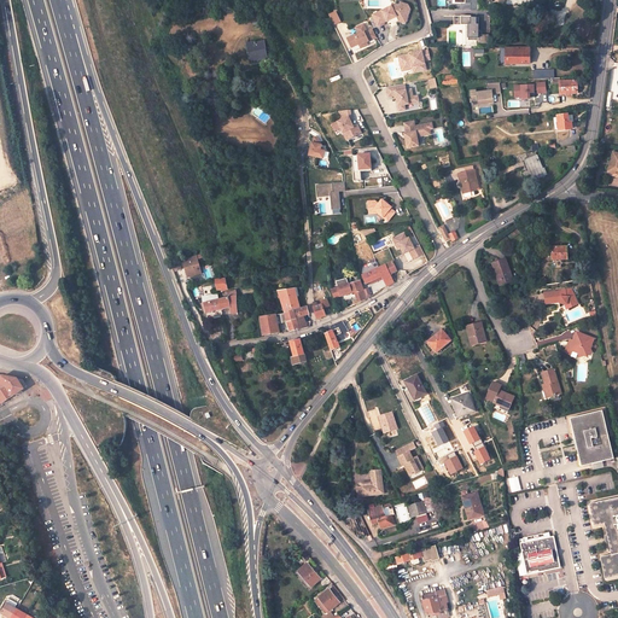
[(455,0),(455,4),(461,4),(461,11),(479,11),(478,0),(455,0)]
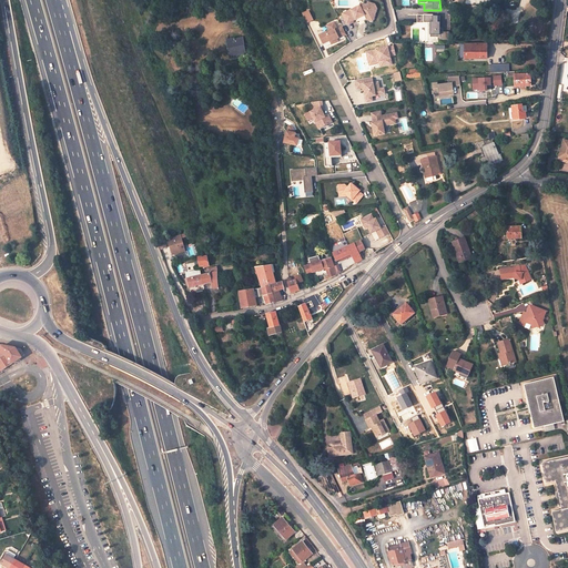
[(357,24),(365,20),(367,16),(372,18),(375,10),(367,7),(362,3),(361,7),(352,10),(343,14),(347,23),(355,20),(357,24)]
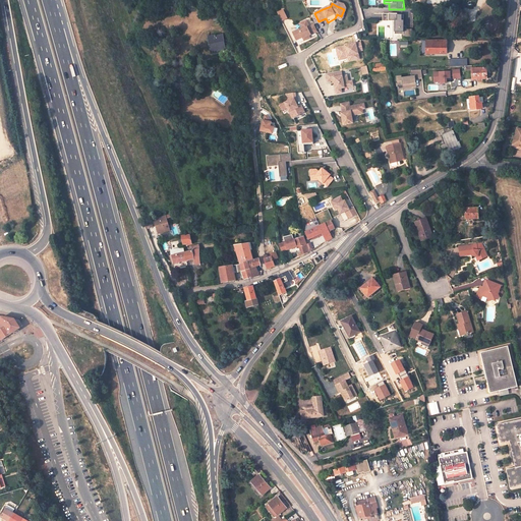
[(337,14),(335,18),(341,20),(347,7),(338,3),(337,6),(344,9),(341,16),(337,14)]
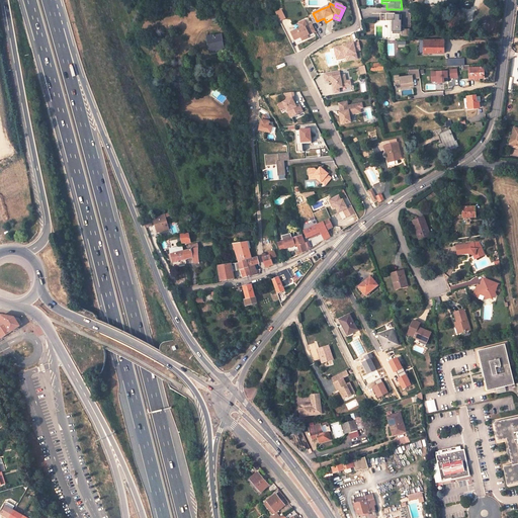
[(280,21),(287,18),(283,9),(276,12),(280,21)]
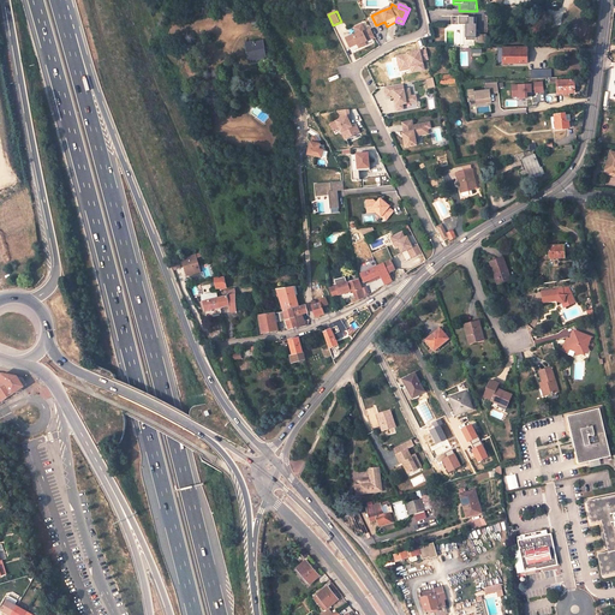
[(487,45),(487,36),(477,36),(477,25),(475,25),(475,19),(469,18),(469,17),(452,17),(452,25),(460,27),(466,27),(466,48),(473,47),(476,47),(476,45),(487,45)]
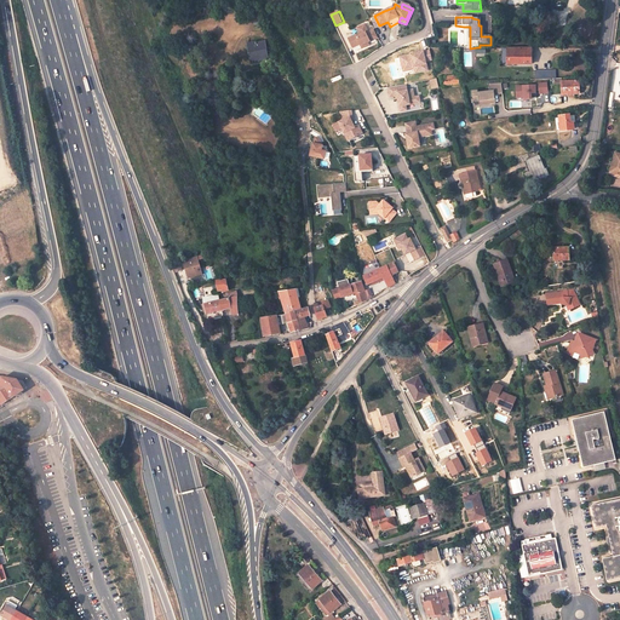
[(356,35),(349,39),(354,47),(361,45),(362,49),(367,46),(366,44),(368,42),(378,38),(374,29),(368,32),(365,24),(357,28),(361,35),(357,36),(356,35)]
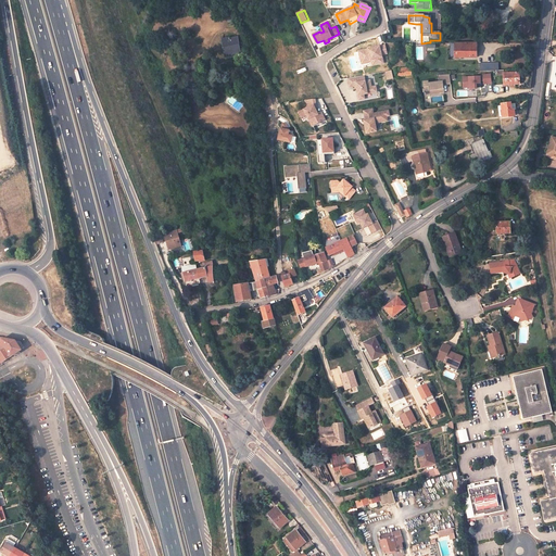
[(230,41),(225,41),(227,55),(232,55),(232,54),(239,53),(237,38),(230,39),(230,41)]
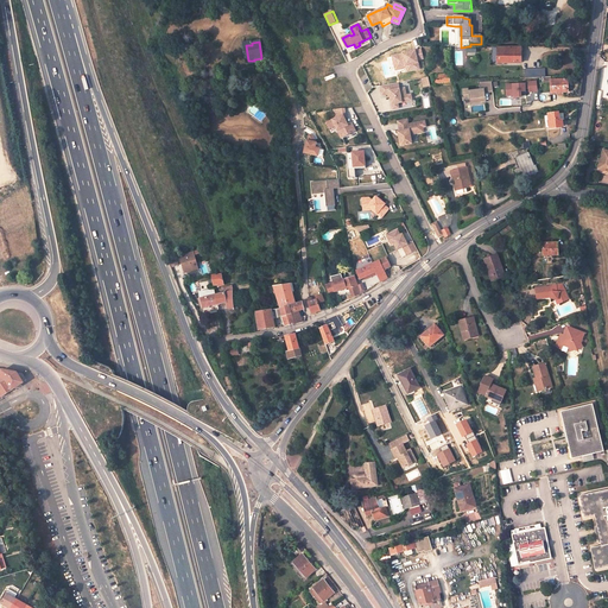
[(521,62),(523,46),(499,46),(499,61),(521,62)]
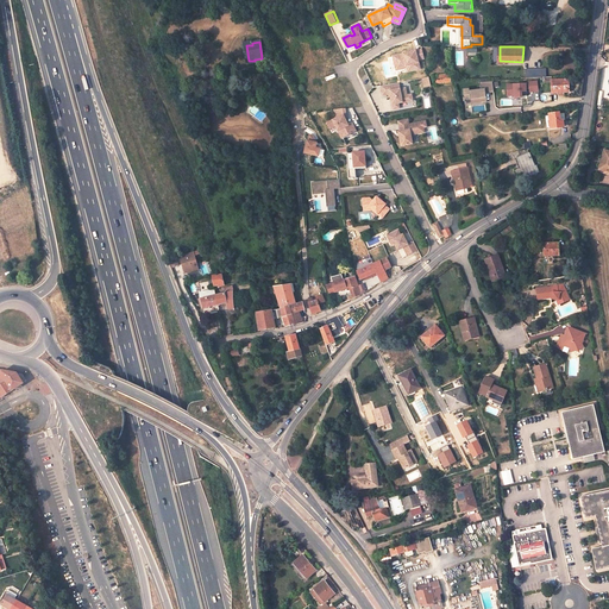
[(407,68),(408,73),(422,69),(420,61),(426,60),(422,48),(393,56),(397,71),(407,68)]
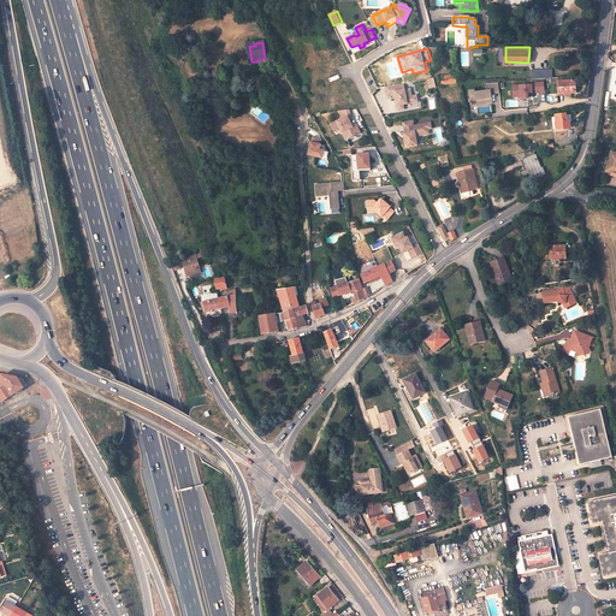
[(533,71),(533,80),(538,80),(546,80),(546,70),(533,71)]
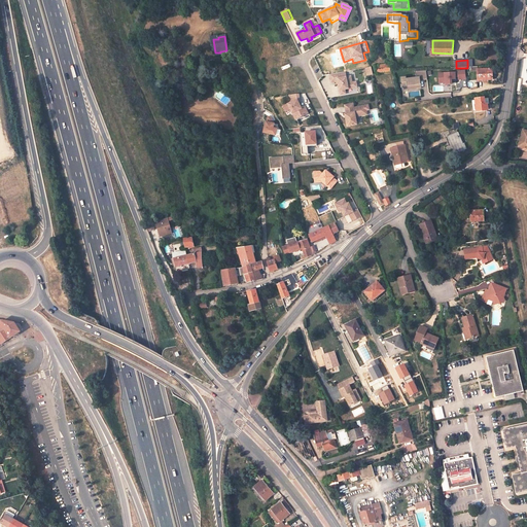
[(478,71),(479,82),(493,82),(493,71),(482,71),(482,67),(475,68),(473,71),(478,71)]
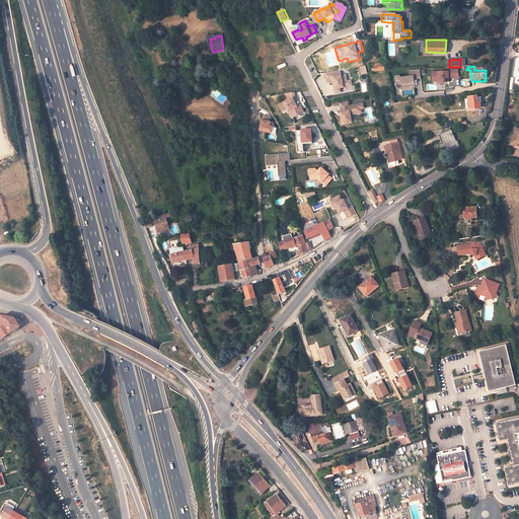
[(415,77),(415,79),(422,78),(420,69),(410,69),(411,75),(414,75),(415,77)]
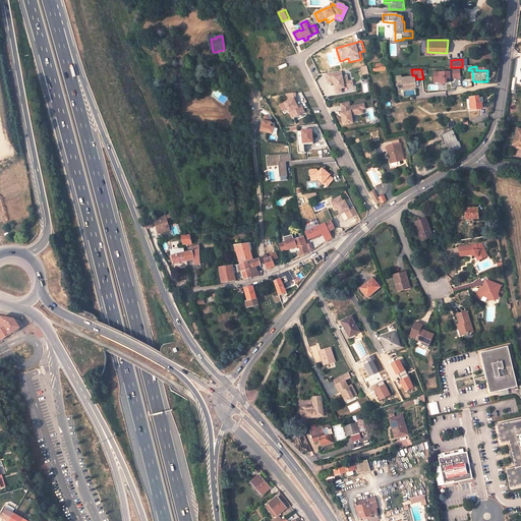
[(453,71),(454,72),(435,73),(436,82),(441,82),(441,84),(448,83),(452,83),(452,78),(451,78),(451,76),(454,76),(455,79),(462,78),(461,70),(453,71)]
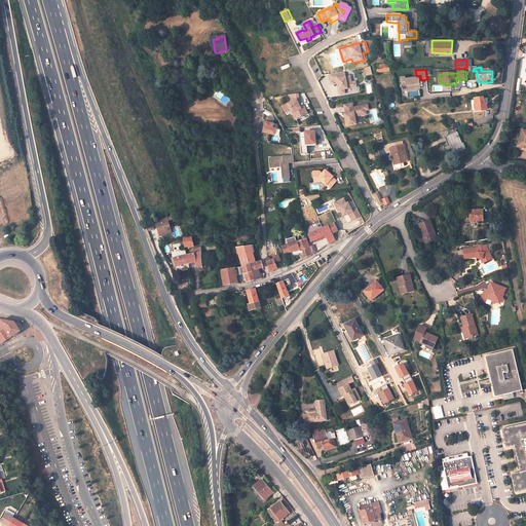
[(350,76),(345,77),(345,72),(329,75),(331,82),(336,81),(337,81),(338,84),(340,95),(345,94),(344,89),(352,88),(351,82),(350,76)]
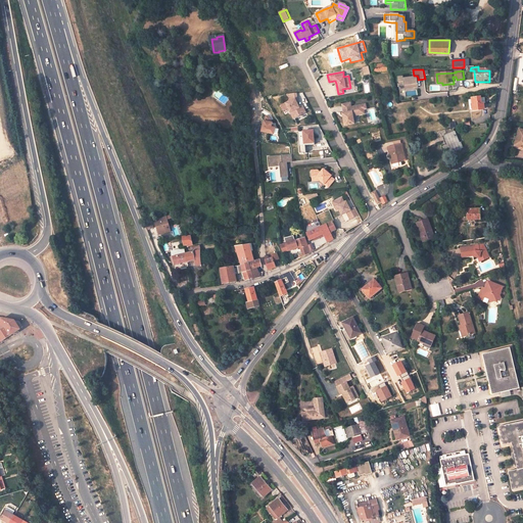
[(403,76),(398,76),(399,83),(399,84),(405,83),(406,85),(414,83),(415,87),(419,87),(419,82),(418,80),(418,78),(417,76),(414,76),(405,77),(403,76)]
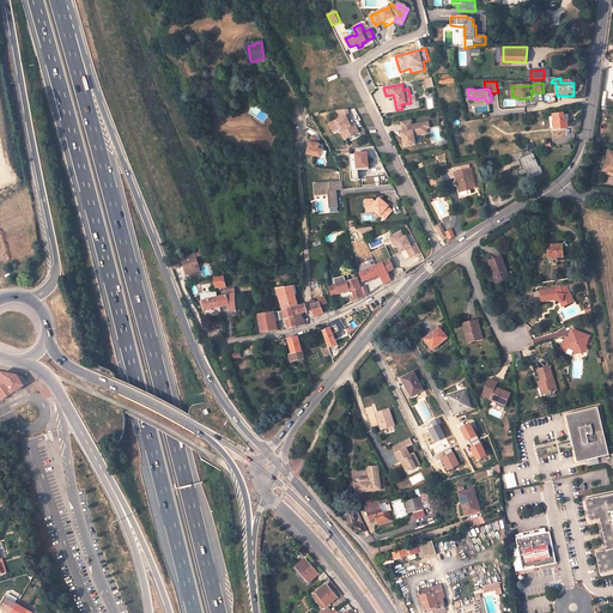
[(333,133),(337,131),(340,132),(343,137),(353,132),(352,129),(357,128),(353,122),(350,125),(345,114),(328,122),(333,133)]
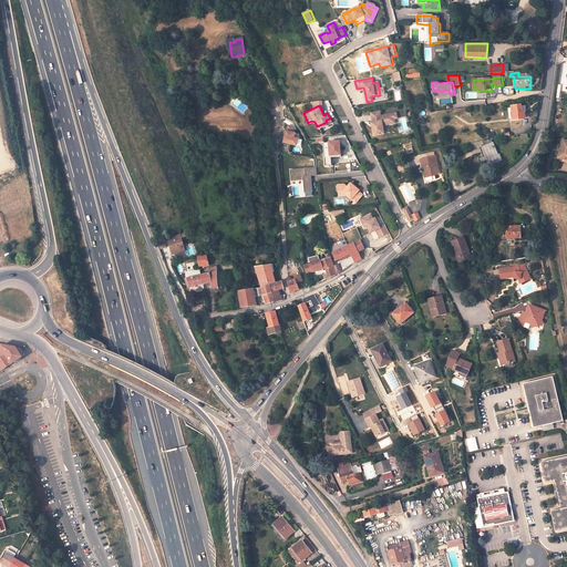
[(521,107),(512,109),(514,122),(525,120),(525,119),(537,117),(538,111),(525,114),(525,113),(522,113),(521,107)]
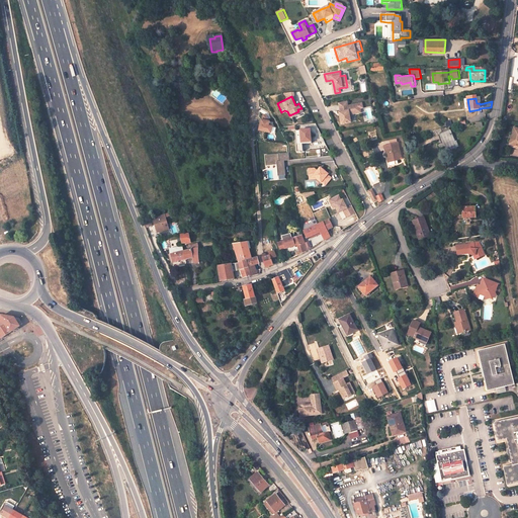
[(355,113),(354,109),(360,108),(362,108),(362,103),(348,106),(347,101),(339,103),(340,111),(339,112),(341,123),(350,122),(349,114),(355,113)]
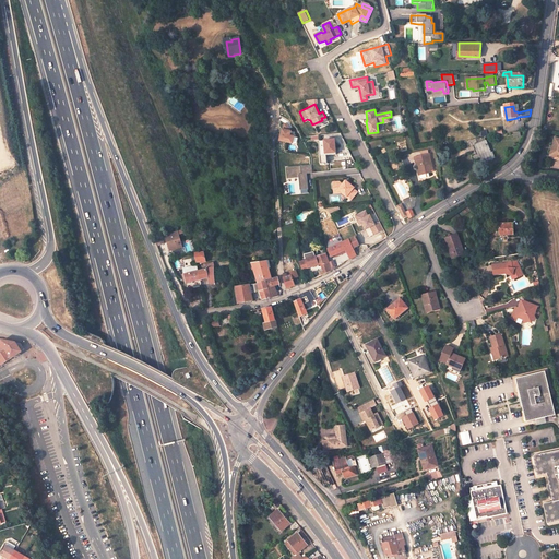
[(289,129),(282,128),(278,139),(292,142),(293,135),(288,134),(289,129)]
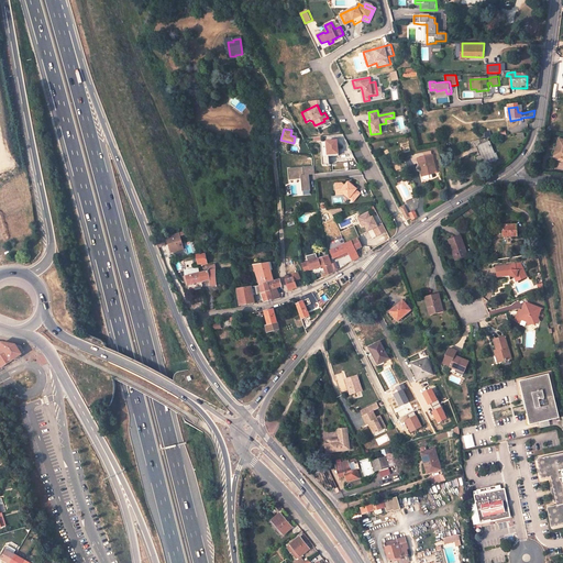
[(338,154),(335,139),(320,141),(322,163),(329,163),(328,155),(338,154)]
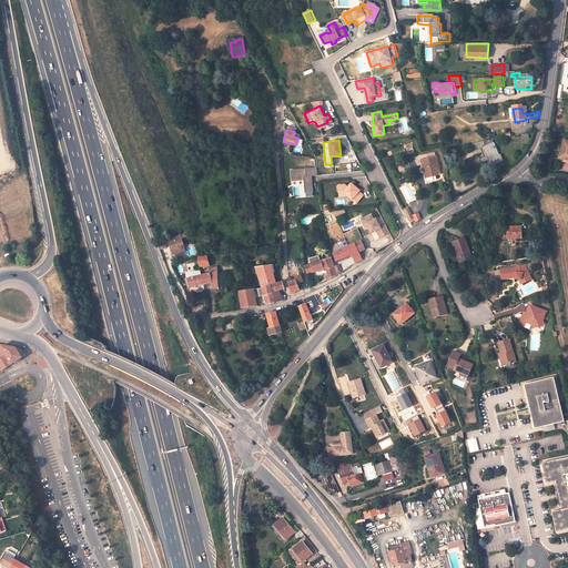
[(486,159),(489,158),(493,168),(506,162),(503,153),(499,154),(495,143),(483,149),(486,159)]
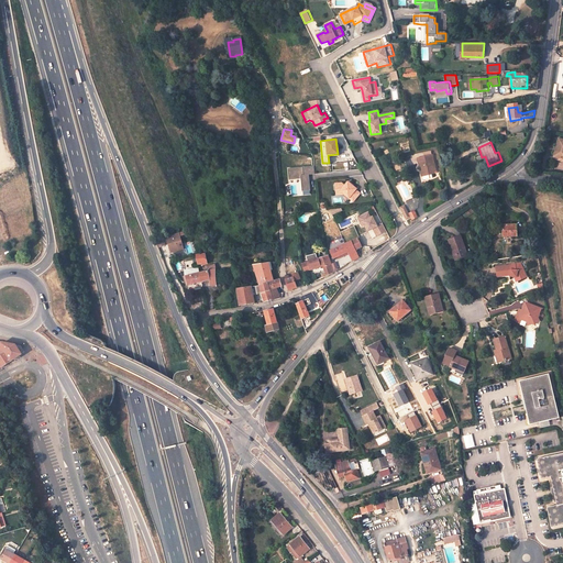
[(432,155),(418,158),(422,176),(437,173),(432,155)]
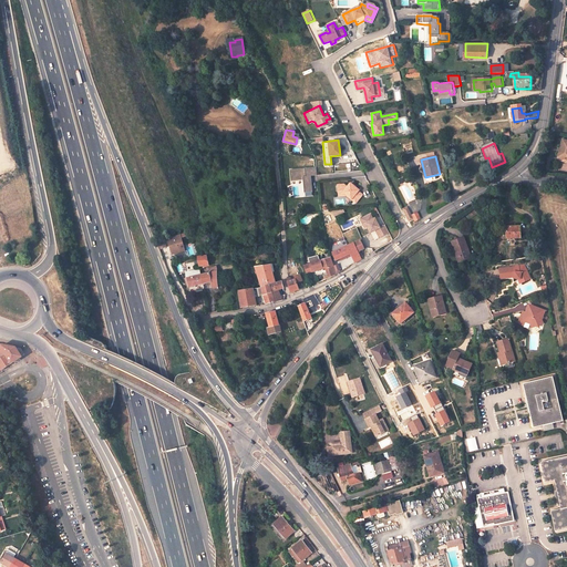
[(311,192),(309,176),(315,175),(313,167),(287,171),(289,182),(301,181),(302,193),(311,192)]
